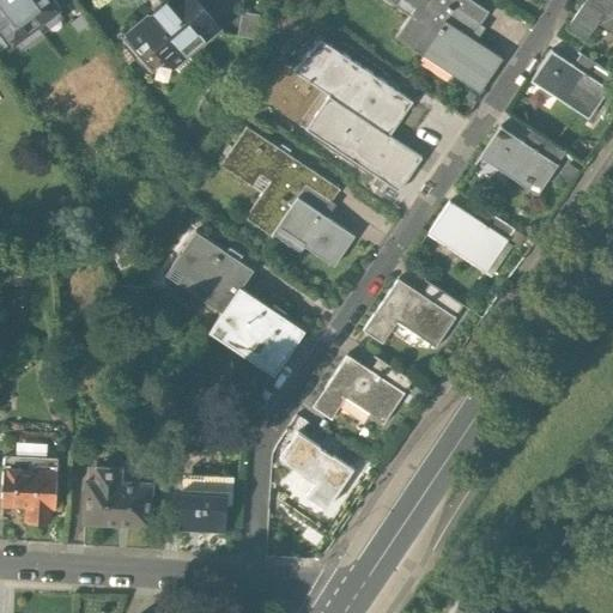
[(0,0),(0,31),(12,23),(19,32),(36,20),(29,12),(44,0),(0,0)]
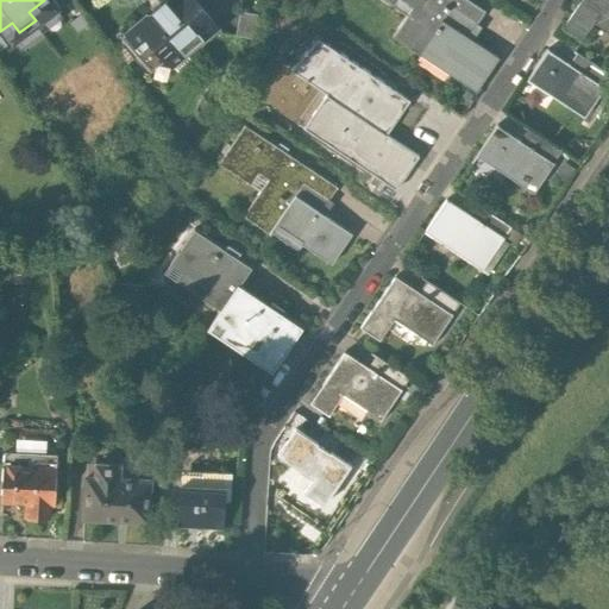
[(194,0),(167,0),(123,38),(150,70),(164,57),(171,64),(217,26),(194,0)]
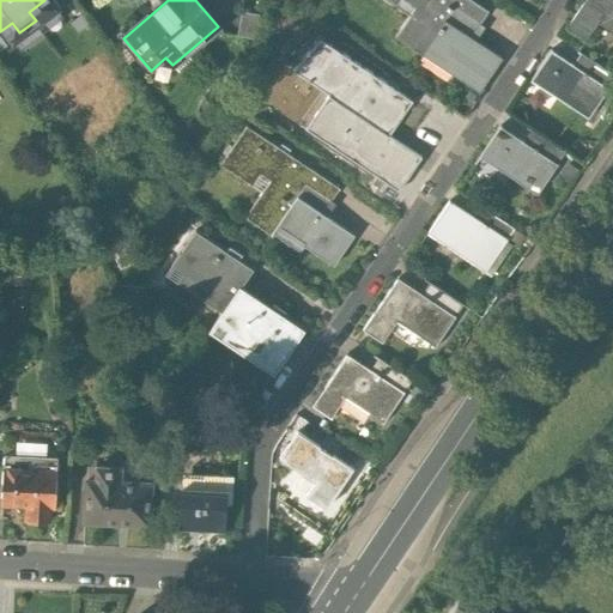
[(396,40),(423,58),(425,56),(448,23),(477,42),(485,29),(480,25),(489,13),(469,0),(387,0),(412,17),(396,40)]
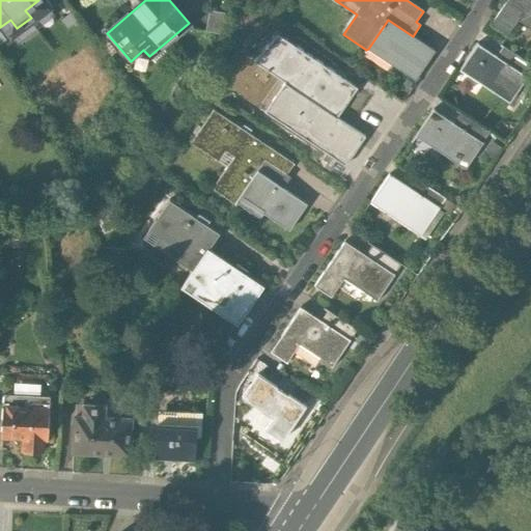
[(530,0),(508,0),(492,24),(508,35),(518,22),(530,30),(530,0)]
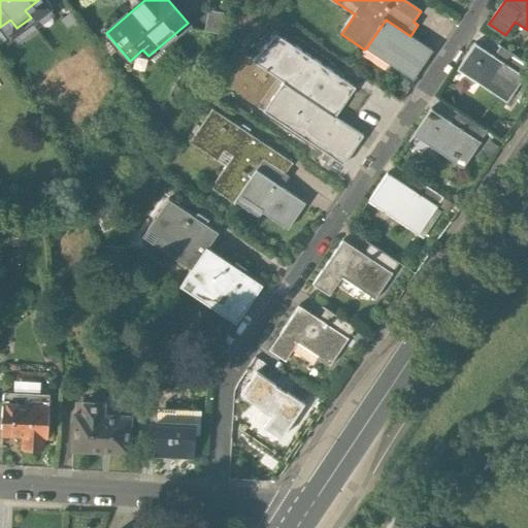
[(227,14),(208,11),(204,32),(223,35),(227,14)]
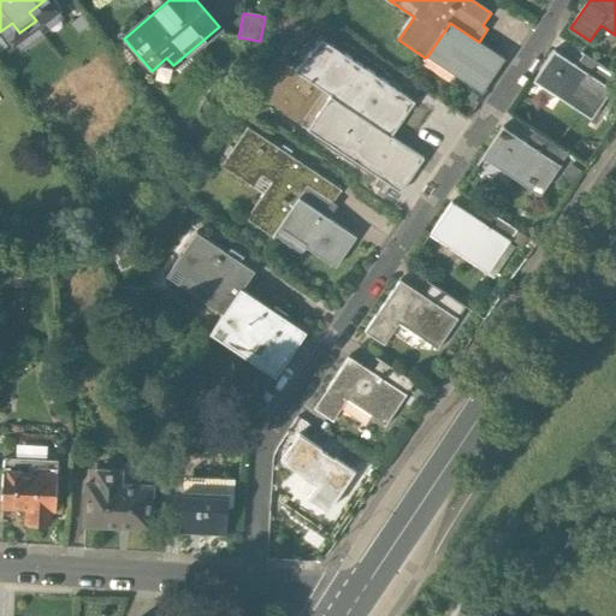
[(450,23),(427,57),(480,93),(503,60),(479,42),(450,23)]
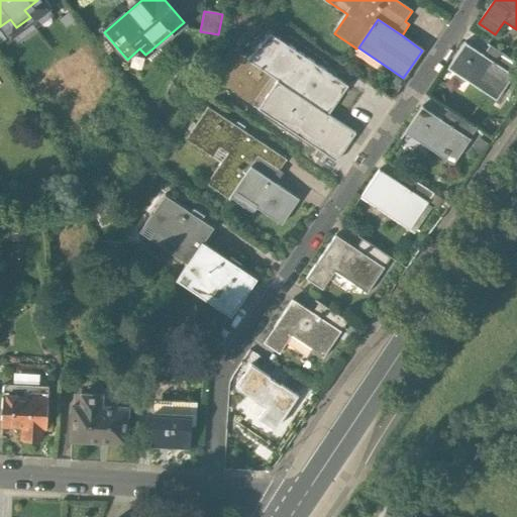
[(246,61),(278,82),(328,116),(347,87),(278,39),(270,50),(261,44),(246,61)]
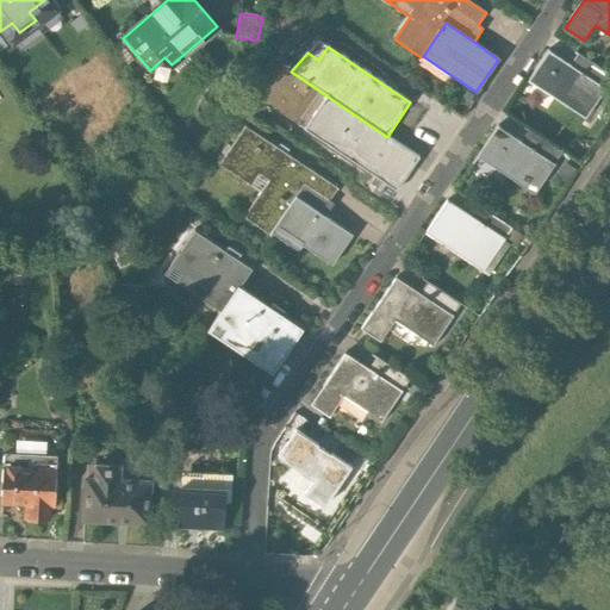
[(549,51),(530,80),(573,111),(586,119),(605,91),(571,67),(549,51)]
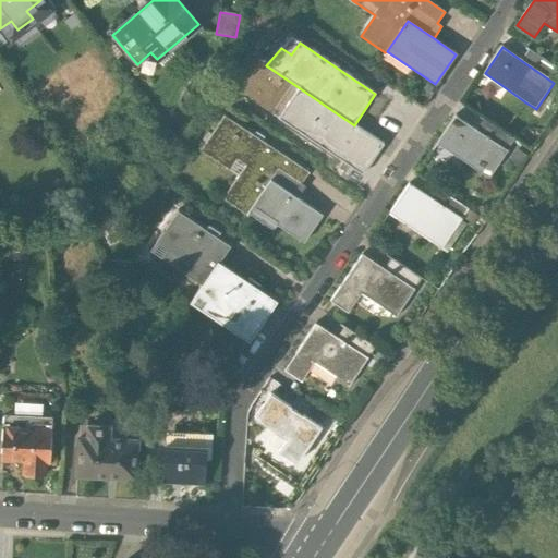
[(557,71),(529,50),(522,61),(554,83),(557,76),(557,71)]
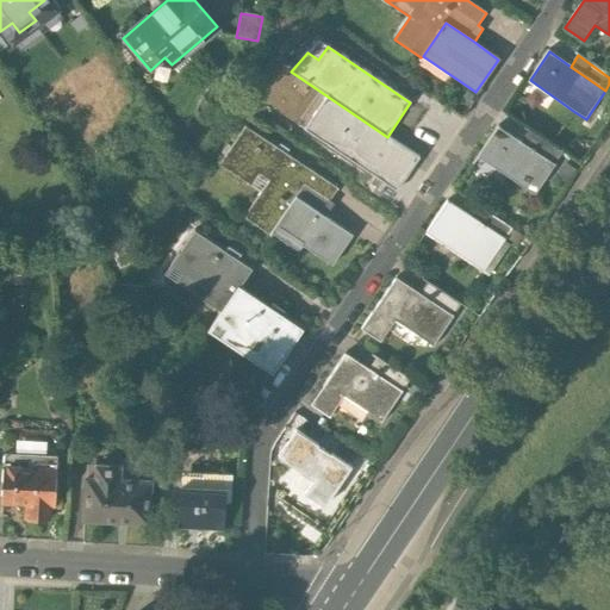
[(387,137),(328,97),(312,118),(319,123),(311,136),(397,192),(419,159),(387,137)]
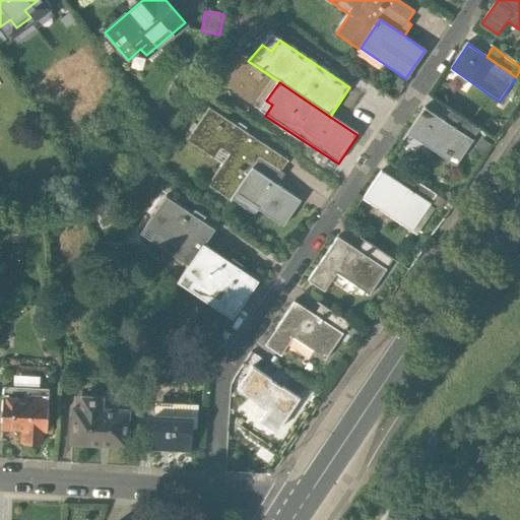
[(287,161),(210,110),(189,141),(223,165),(208,187),(230,201),(232,198),(253,167),(259,157),(280,173),(287,161)]
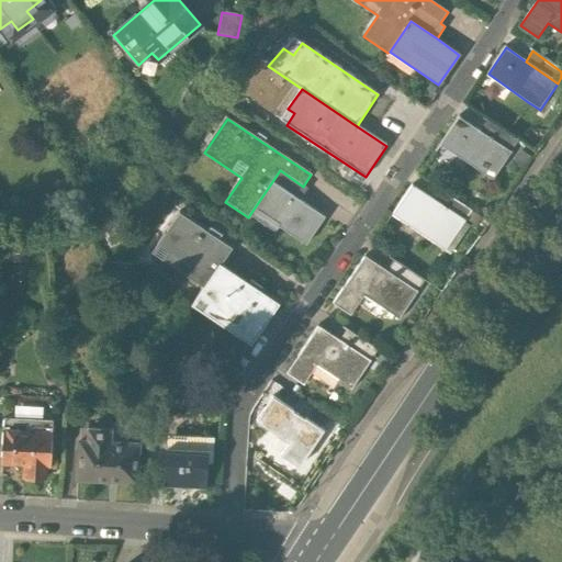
[(479,134),(458,119),(439,146),(492,182),(510,155),(479,134)]
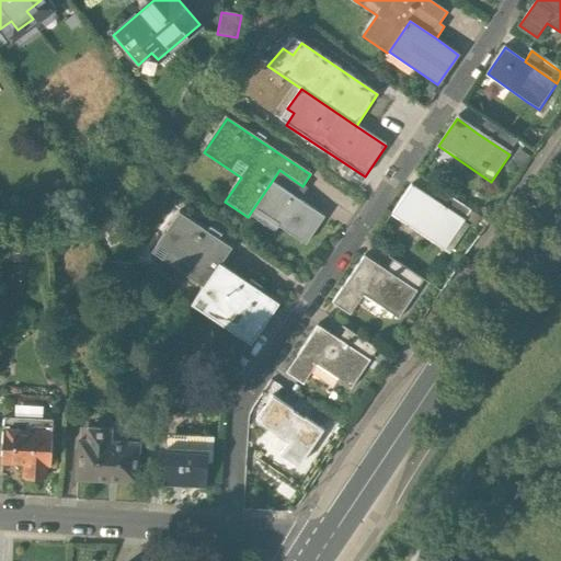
[(485,123),(478,134),(510,155),(516,144),(485,123)]
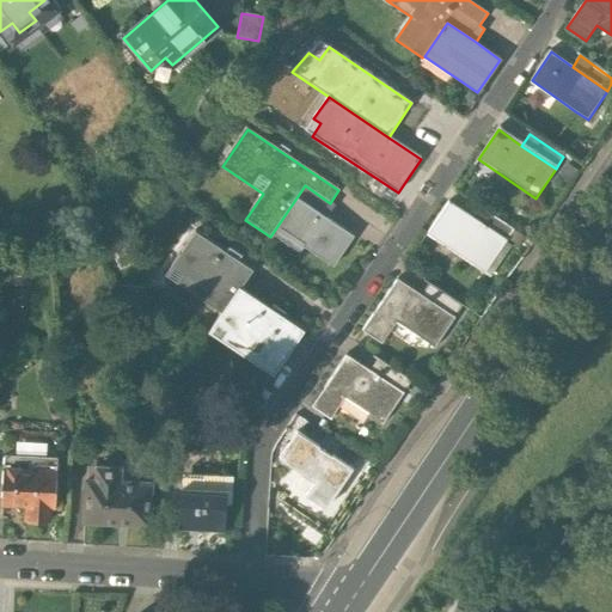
[(355,236),(298,196),(273,233),(300,252),(305,246),(334,267),(355,236)]
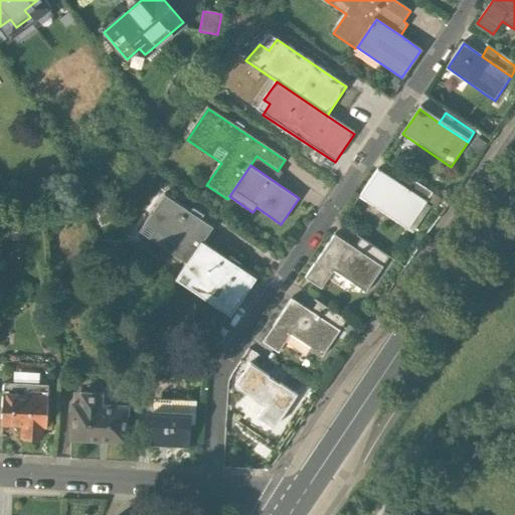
[(395,186),(377,173),(359,199),(402,228),(420,202),(395,186)]
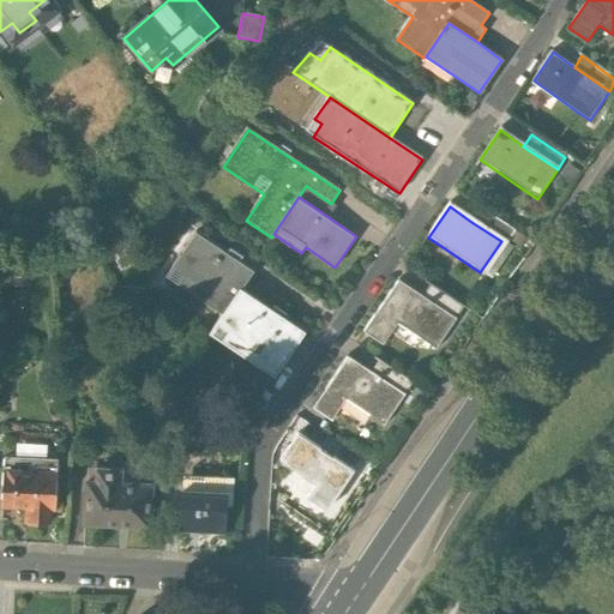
[(480,210),(471,222),(501,241),(510,229),(480,210)]
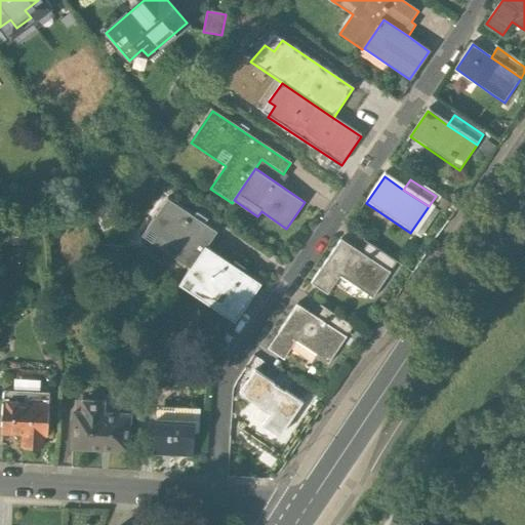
[(192,268),(206,247),(216,233),(168,199),(144,235),(192,268)]
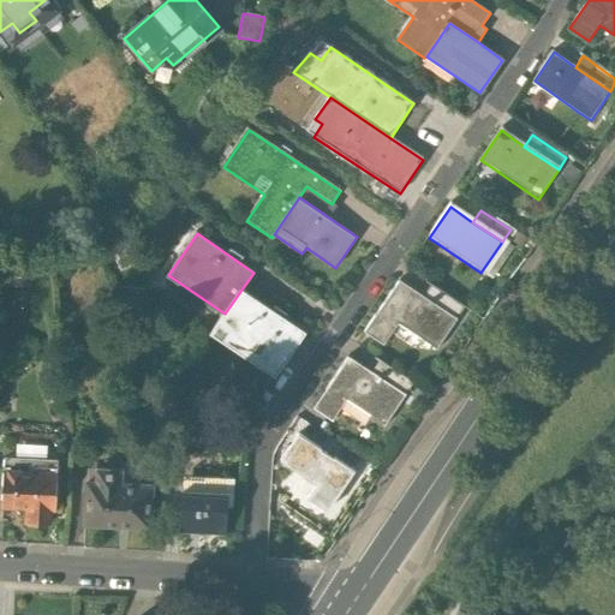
[(29,268),(11,269),(12,287),(29,287),(29,268)]
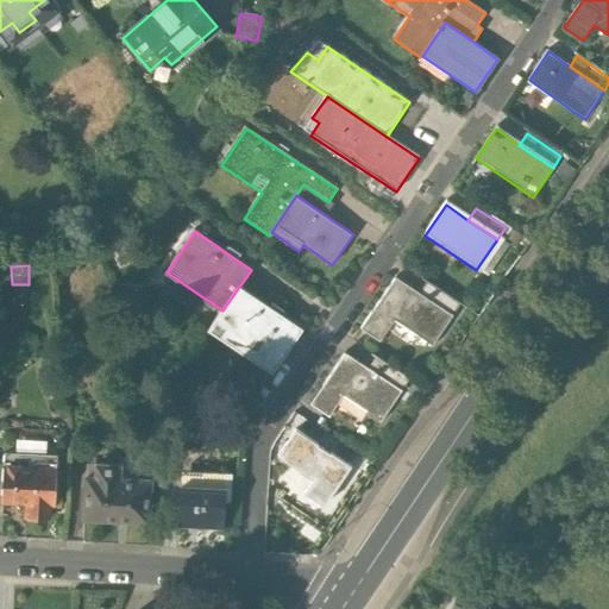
[(395,280),(362,330),(381,343),(394,321),(431,346),(451,316),(419,295),(395,280)]
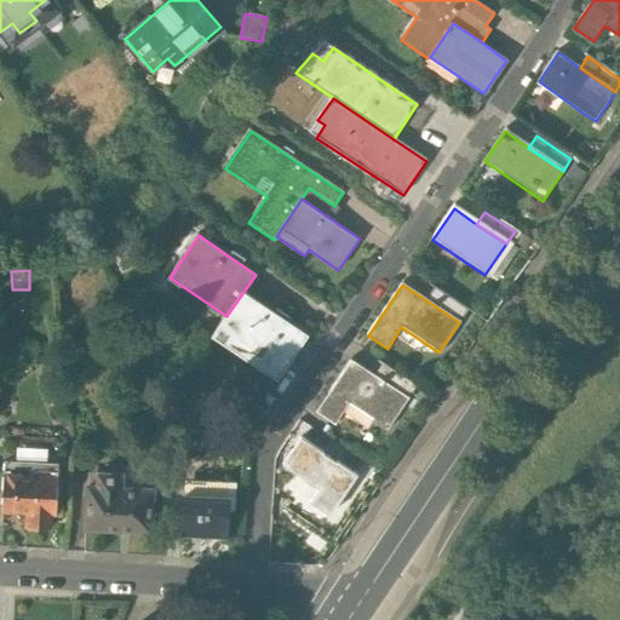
[(435,288),(426,300),(459,322),(468,310),(435,288)]
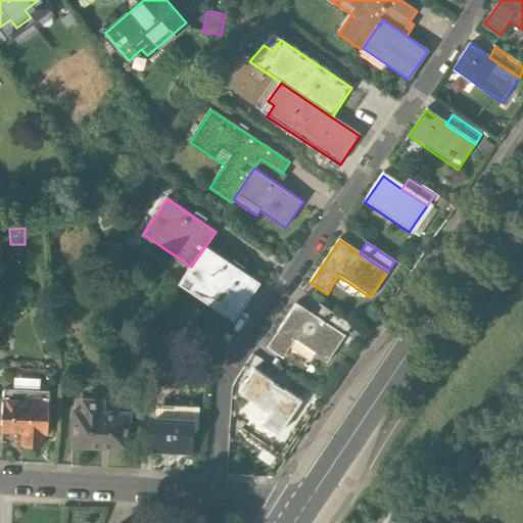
[(259,283),(205,246),(191,267),(180,284),(234,321),(259,283)]
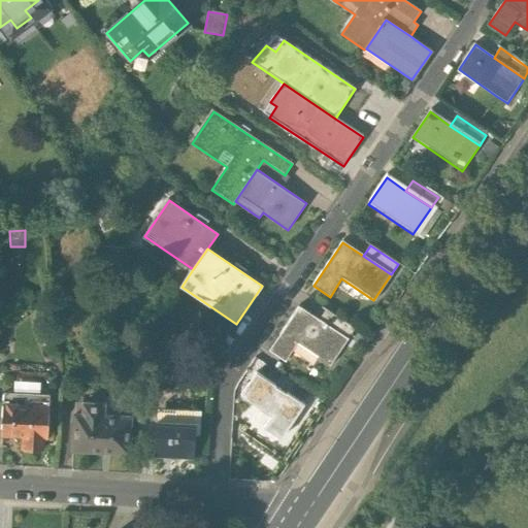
[(297,307),(267,351),(284,362),(296,343),(328,366),(345,340),(318,321),(297,307)]
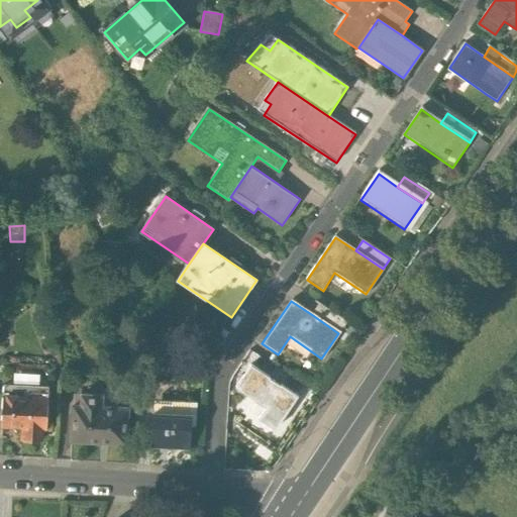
[(318,304),(311,314),(338,333),(346,322),(318,304)]
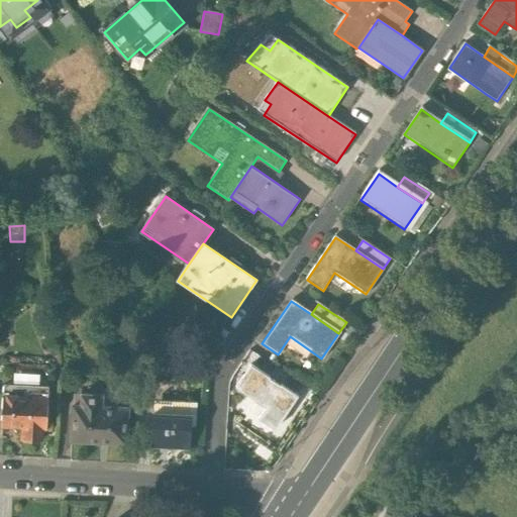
[(297,399),(249,368),(235,389),(266,409),(257,421),(274,432),(297,399)]
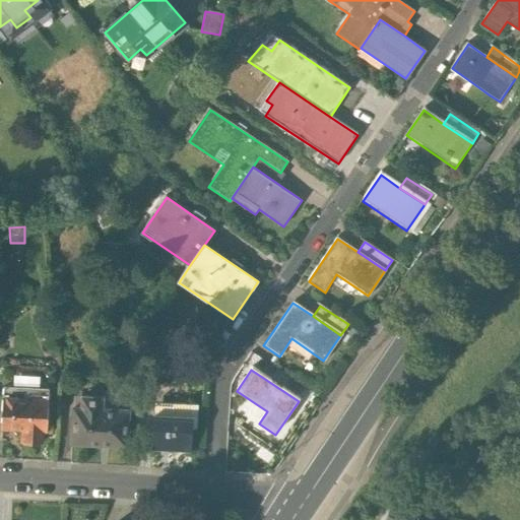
[(4,386),(4,388),(2,417),(1,427),(22,428),(21,442),(42,443),(42,434),(47,434),(50,388),(4,386)]
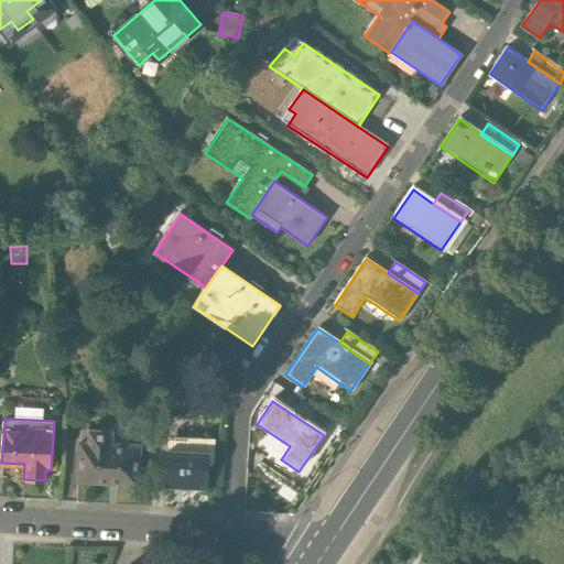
[(82,442),(79,481),(139,484),(140,446),(134,446),(136,429),(89,427),(88,442),(82,442)]
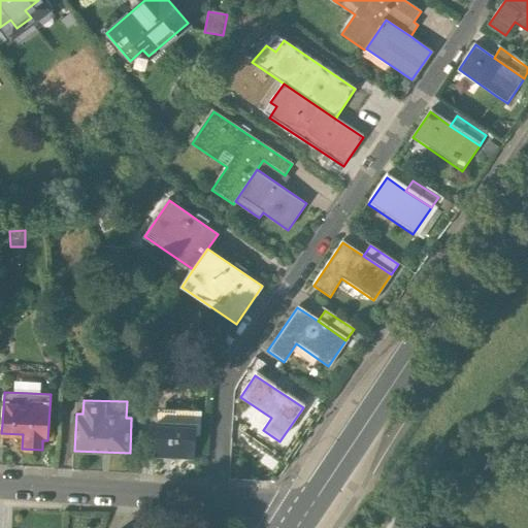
[(155,456),(193,459),(196,410),(174,409),(173,422),(157,421),(155,456)]
